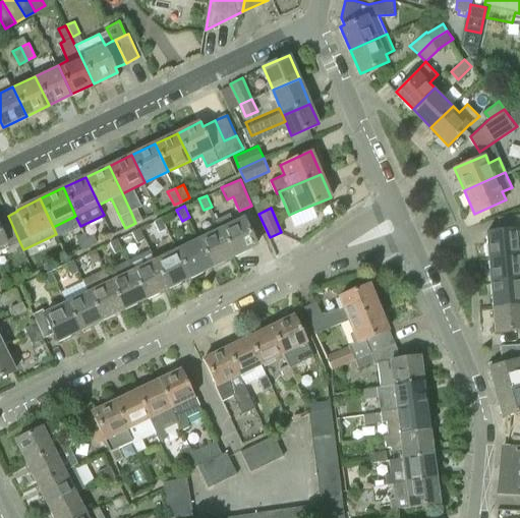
[(243,216),(233,220),(229,211),(216,218),(220,227),(233,254),(256,243),(243,216)]
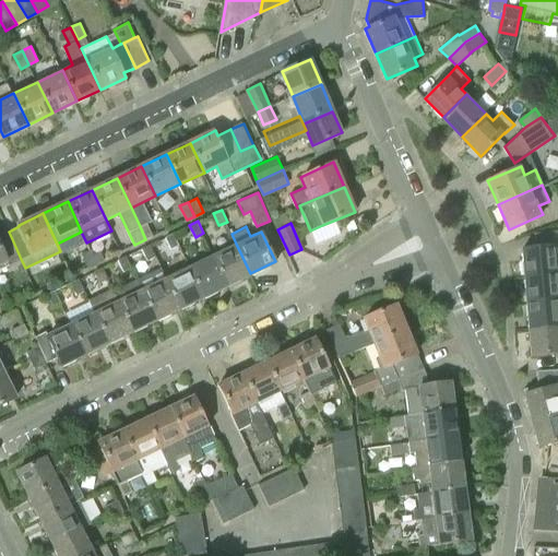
[(9,264),(21,259),(9,232),(0,235),(0,268),(9,264)]
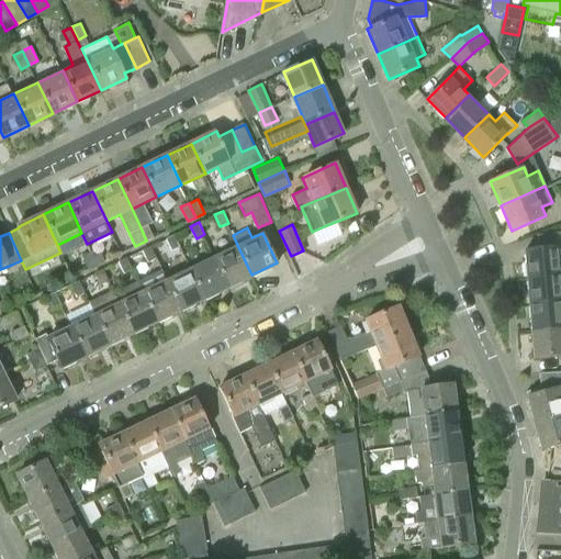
[(172,249),(180,246),(175,234),(167,237),(172,249)]
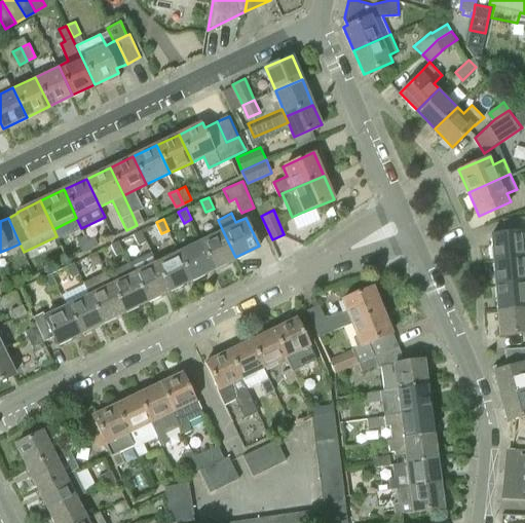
[(140,245),(147,240),(142,229),(134,232),(140,245)]
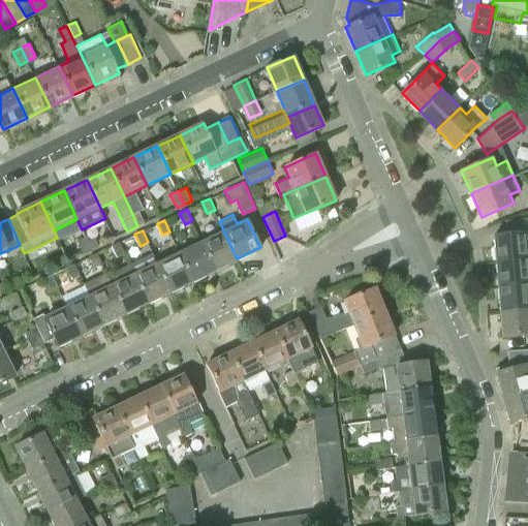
[(215,270),(237,258),(223,230),(200,241),(215,270)]
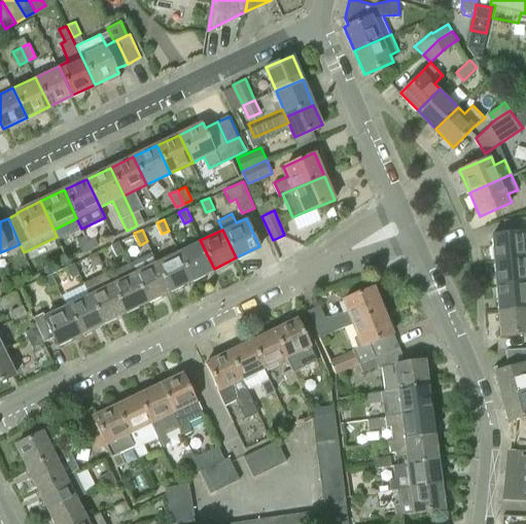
[(92,248),(99,244),(93,231),(84,235),(92,248)]
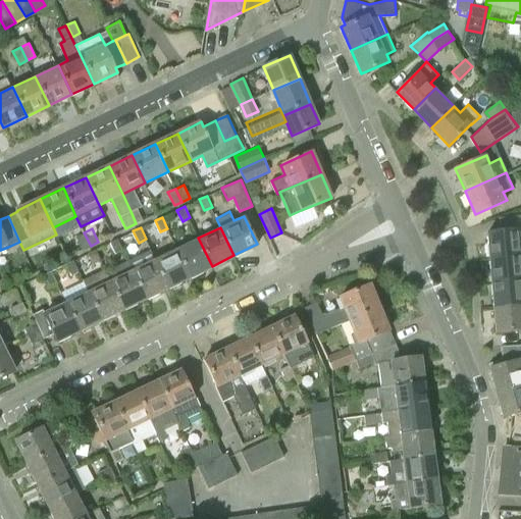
[(490,256),(520,253),(520,228),(518,229),(487,231),(490,256)]
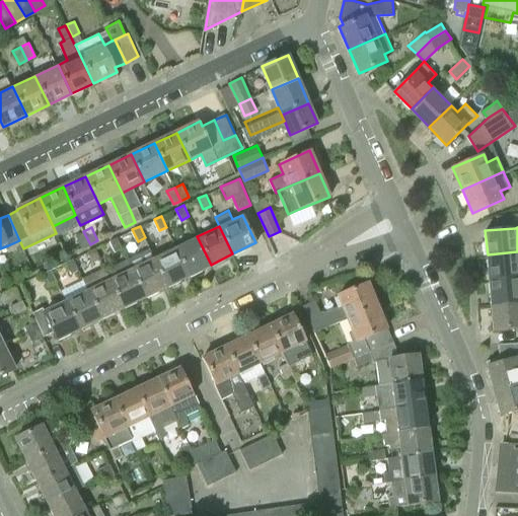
[(82,248),(90,244),(83,231),(76,235),(82,248)]
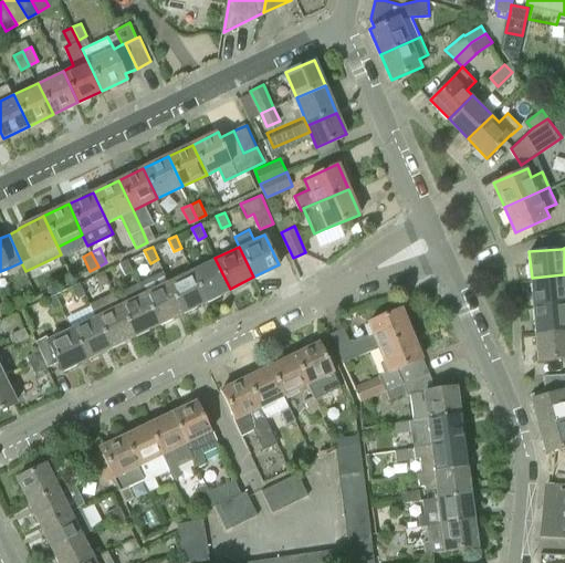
[(125,274),(134,270),(128,258),(119,262),(125,274)]
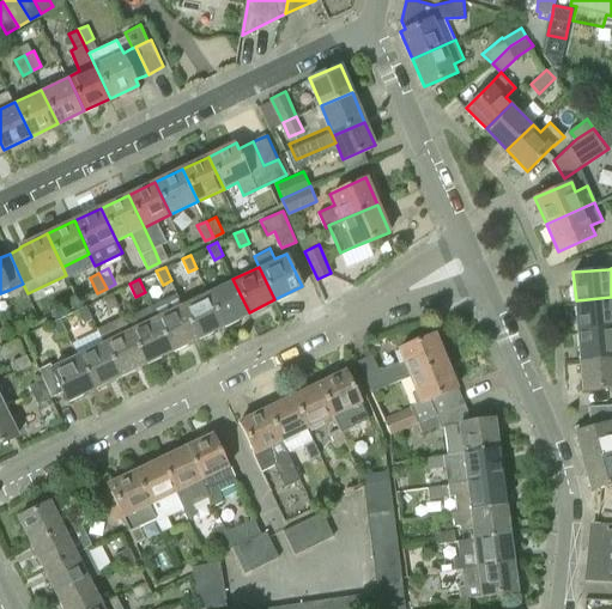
[(224,324),(249,312),(232,279),(207,291),(224,324)]
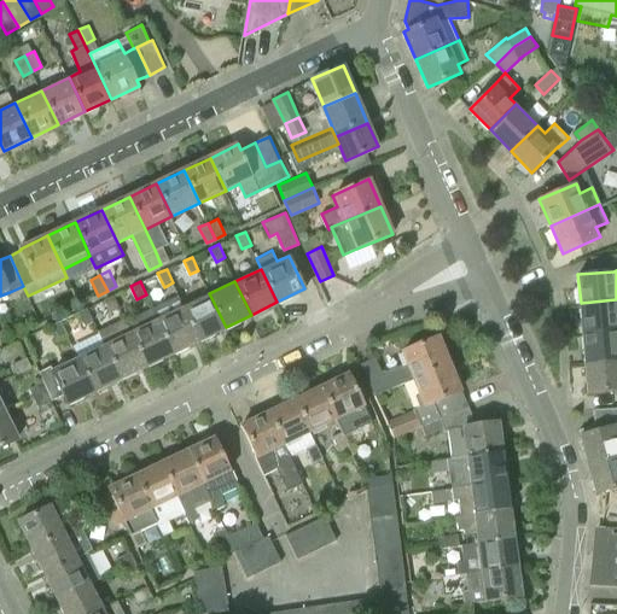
[(199,339),(226,327),(209,293),(184,307),(199,339)]
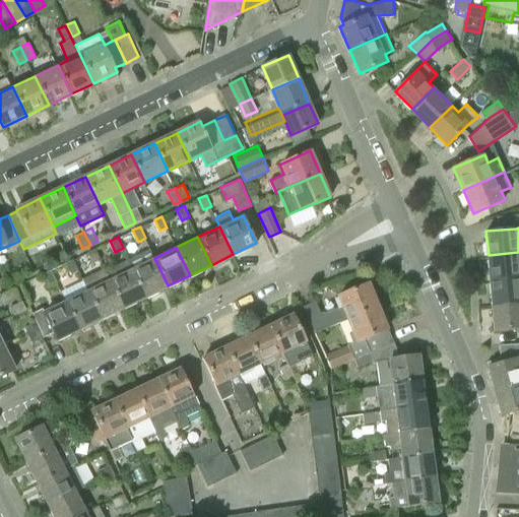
[(93,262),(101,259),(95,248),(88,251),(93,262)]
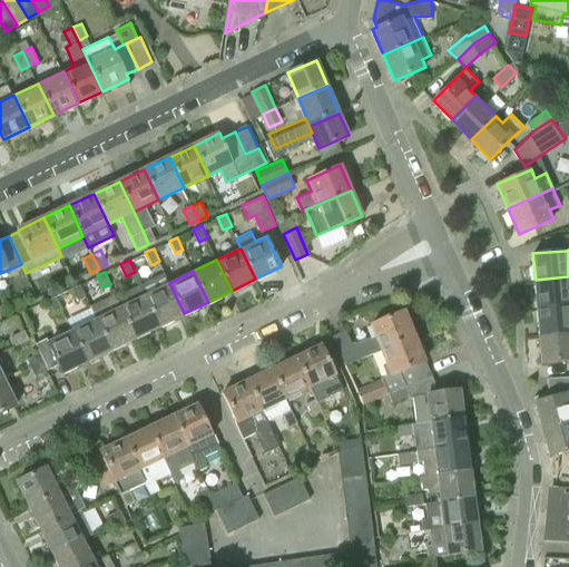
[(538,305),(568,302),(568,276),(536,280),(538,305)]
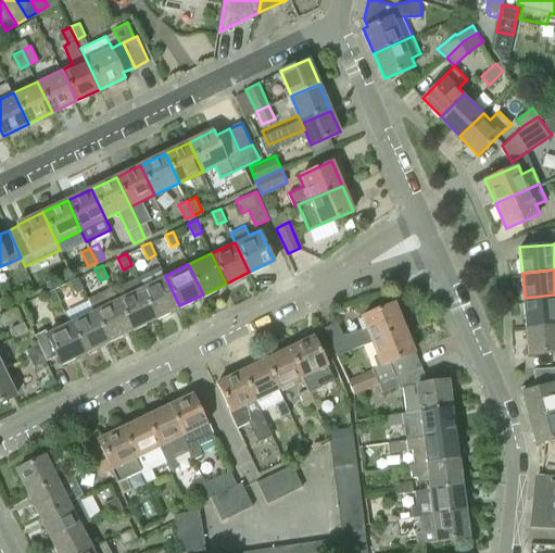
[(76,292),(85,288),(79,276),(71,280),(76,292)]
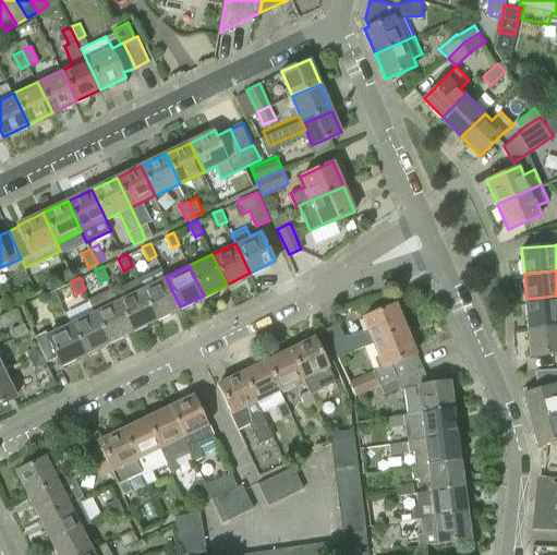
[(157,317),(143,288),(137,277),(114,289),(132,329),(157,317)]
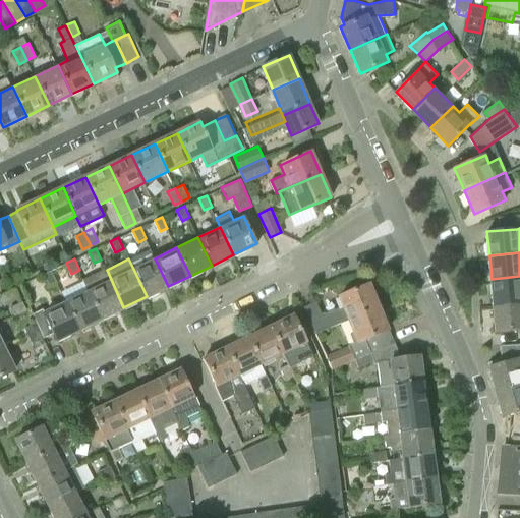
[(147,296),(168,286),(155,259),(133,269),(147,296)]
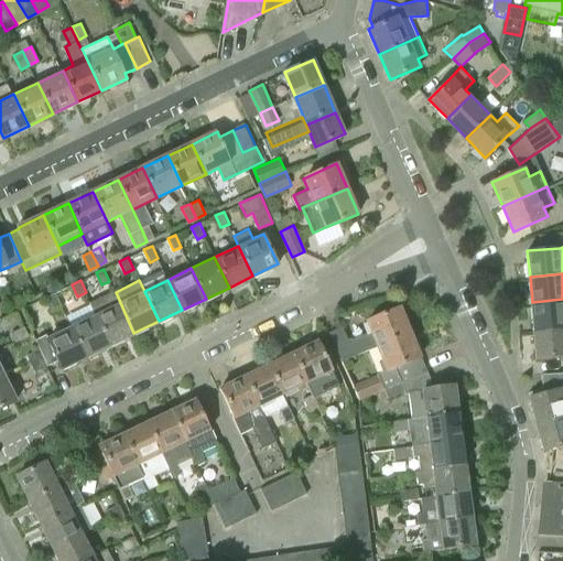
[(133,333),(116,292),(115,290),(90,302),(95,314),(110,345),(133,333)]
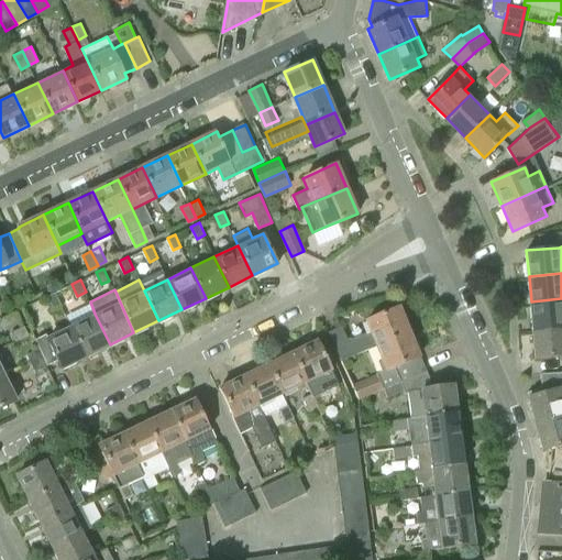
[(533,330),(561,327),(561,298),(531,302),(533,330)]
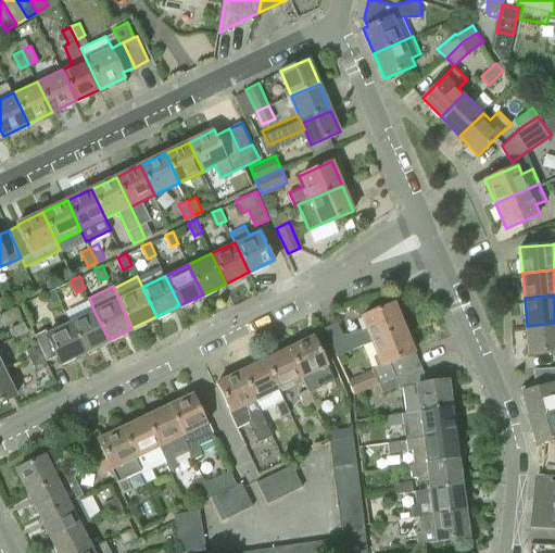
[(337,355),(370,341),(403,327),(393,303),(362,316),(366,326),(343,336),(338,322),(325,327),(337,355)]
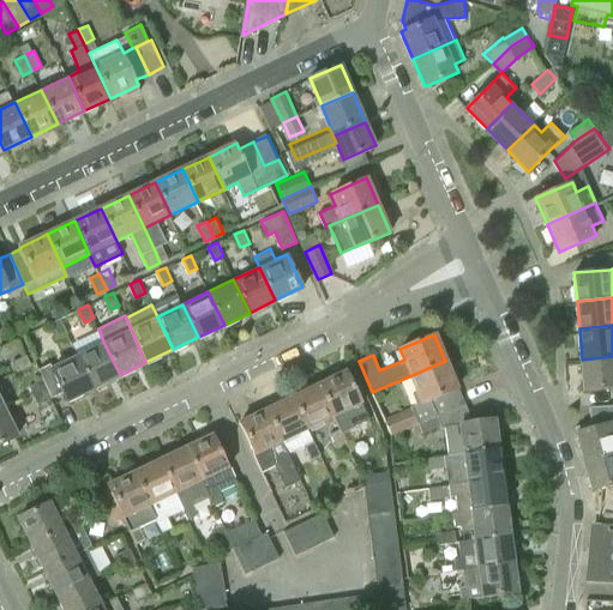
[(94,387),(120,375),(103,342),(77,355),(94,387)]
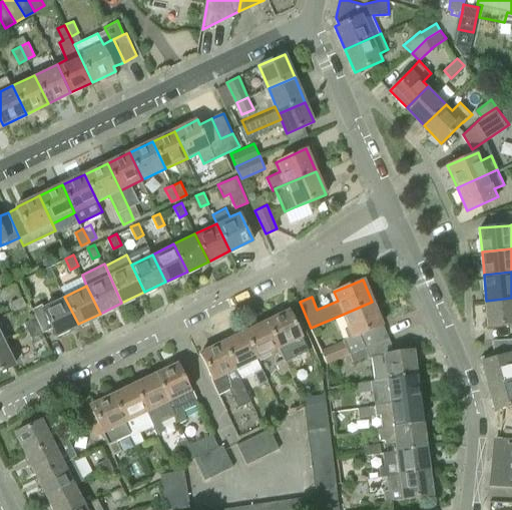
[(330,287),(316,291),(319,302),(333,298),(330,287)]
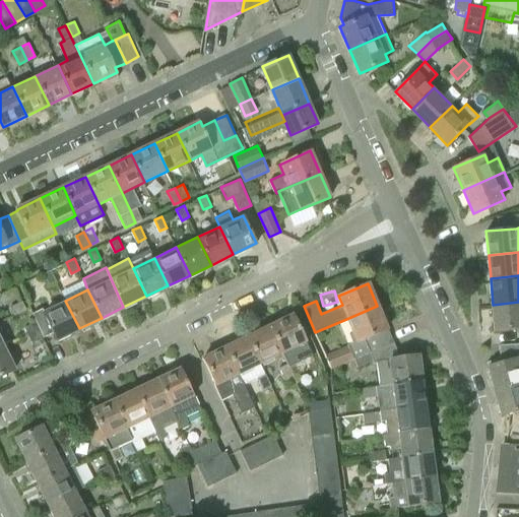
[(15,314),(26,308),(22,300),(11,306),(15,314)]
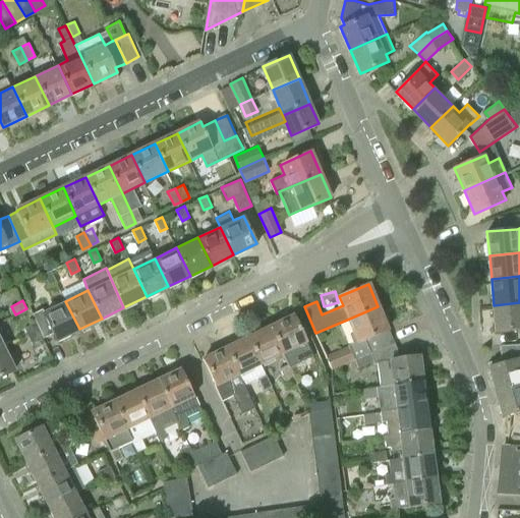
[(46,317),(38,321),(41,329),(46,337),(54,333),(57,340),(79,329),(65,301),(44,311),(46,317)]
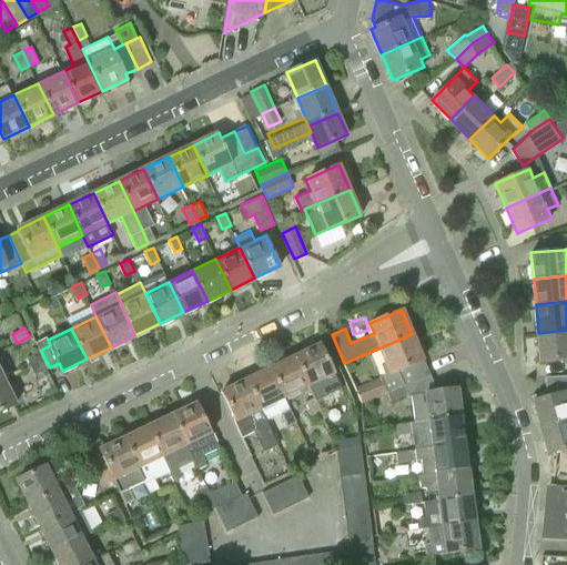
[(540,360),(566,356),(566,330),(538,333),(540,360)]
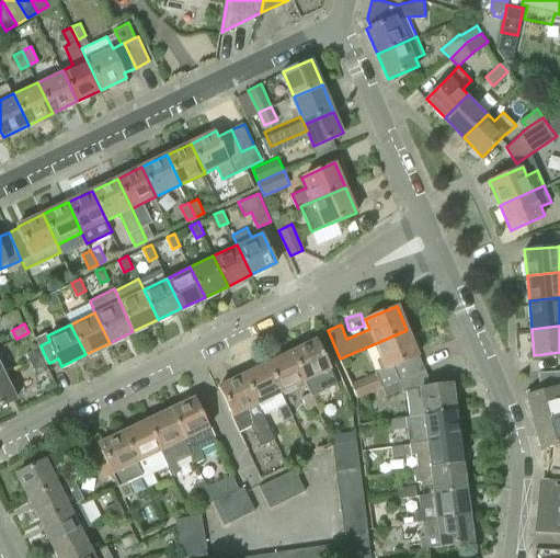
[(377,388),(425,367),(419,354),(416,354),(407,330),(374,344),(384,368),(352,383),(357,397),(377,388)]
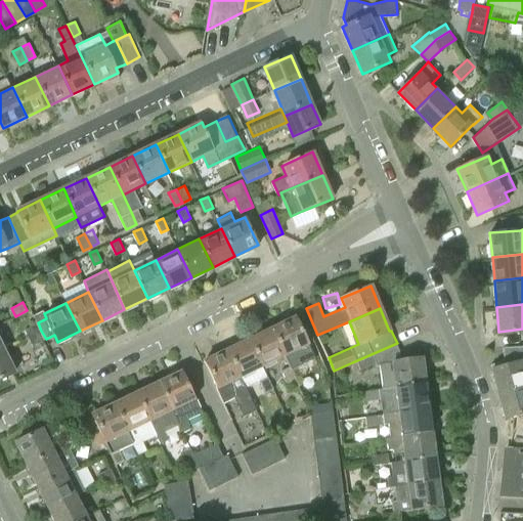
[(286,355),(309,344),(296,316),(272,328),(286,355)]
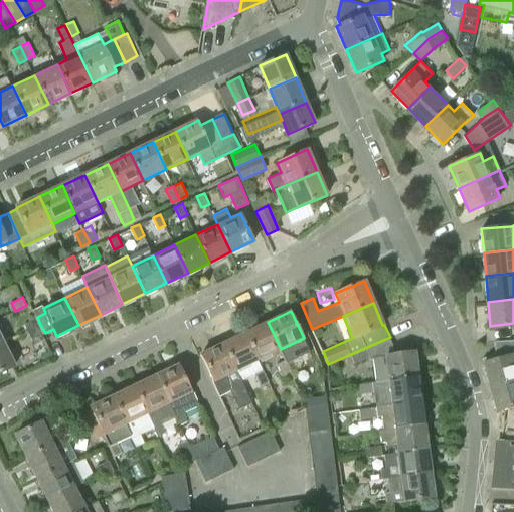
[(28,331),(40,325),(37,317),(25,323),(28,331)]
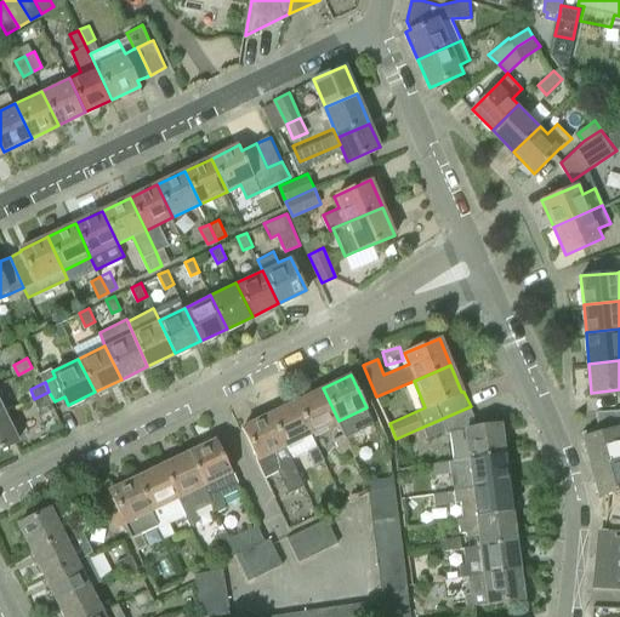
[(311,434),(339,421),(323,388),(295,403),(311,434)]
